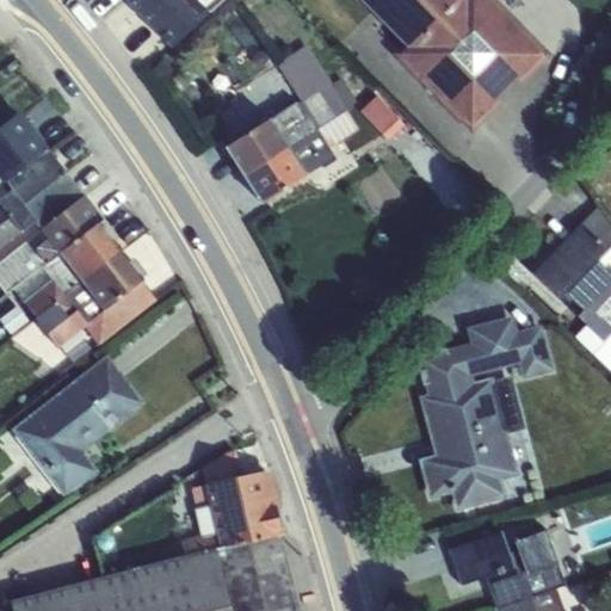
[(119,0),(118,2),(149,39),(176,14),(173,11),(164,0),(119,0)]
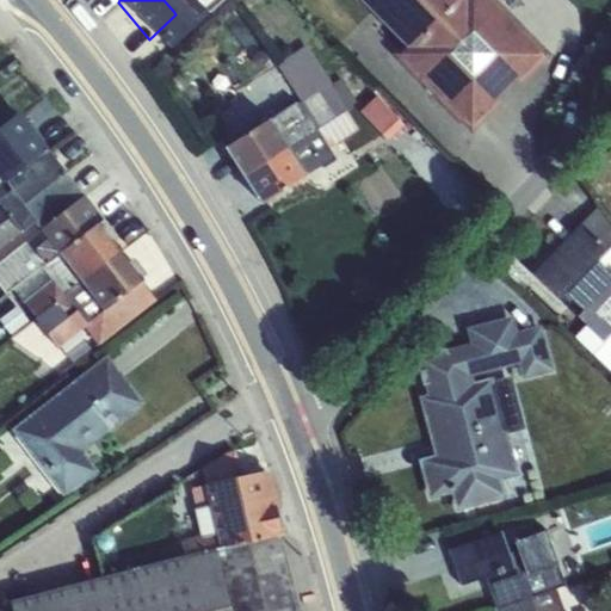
[(164,0),(173,11),(185,0),(164,0)]
